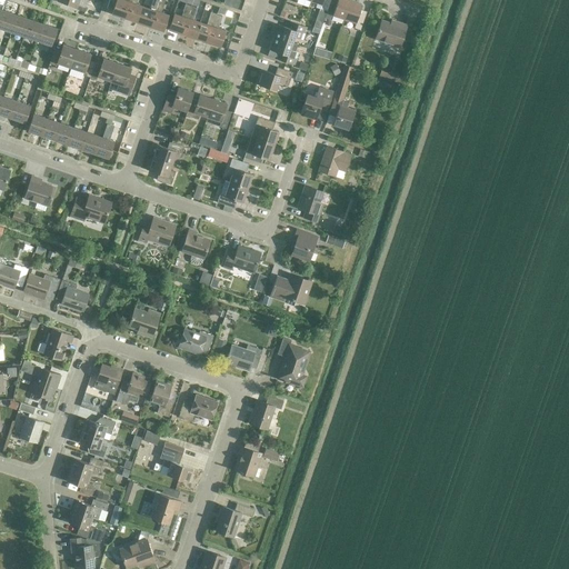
[(78,6),(79,0),(57,0),(57,1),(77,8),(76,9),(85,12),(86,8),(78,6)]
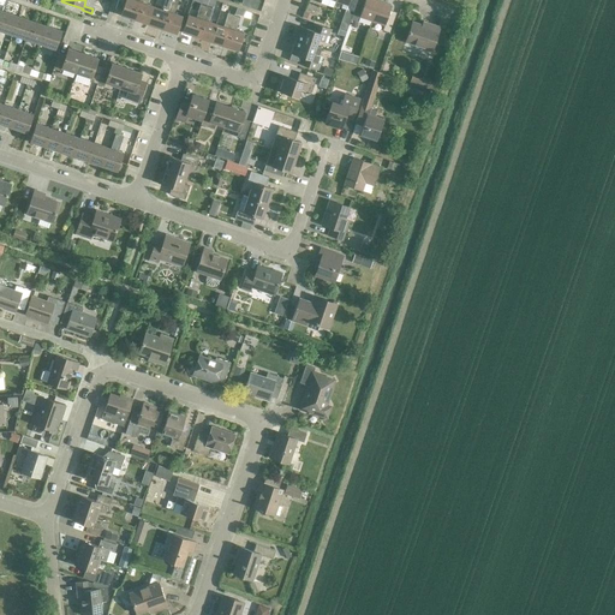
[(117,0),(114,10),(121,12),(120,16),(135,21),(141,0),(135,0),(135,1),(132,0),(117,0)]
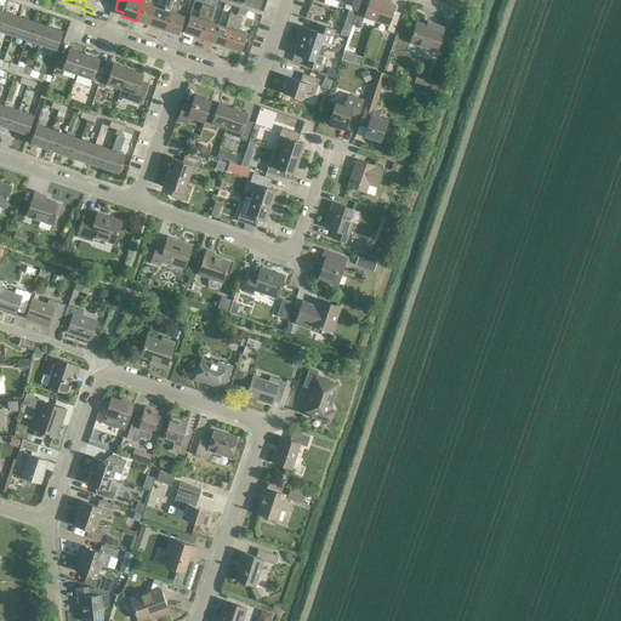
[(142,0),(136,21),(149,26),(155,7),(148,5),(149,0),(142,0)]
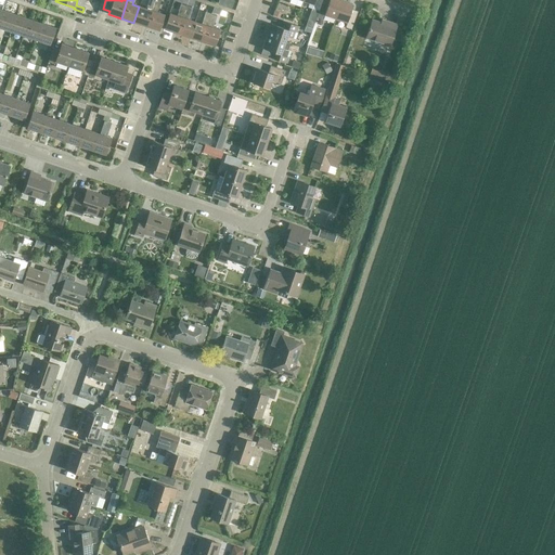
[(139,7),(133,23),(146,26),(154,0),(149,0),(146,9),(139,7)]
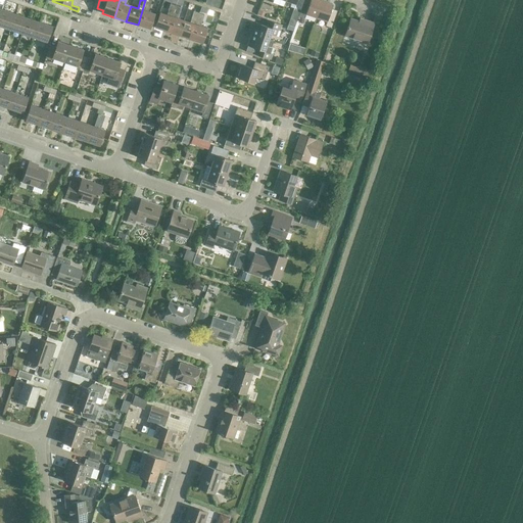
[(149,0),(145,0),(138,25),(150,29),(154,14),(148,12),(151,1),(149,0)]
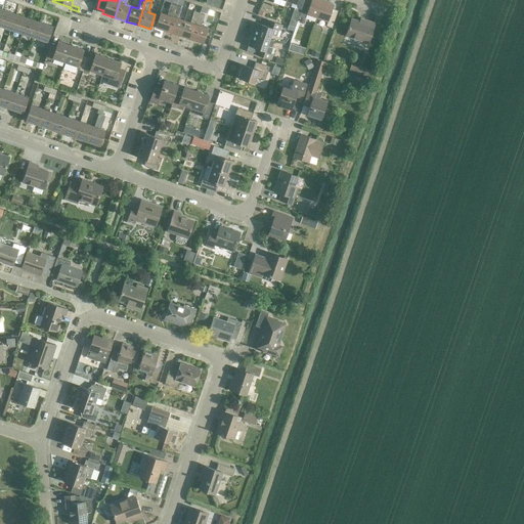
[(217,0),(213,0),(212,6),(218,8),(220,1),(217,0)]
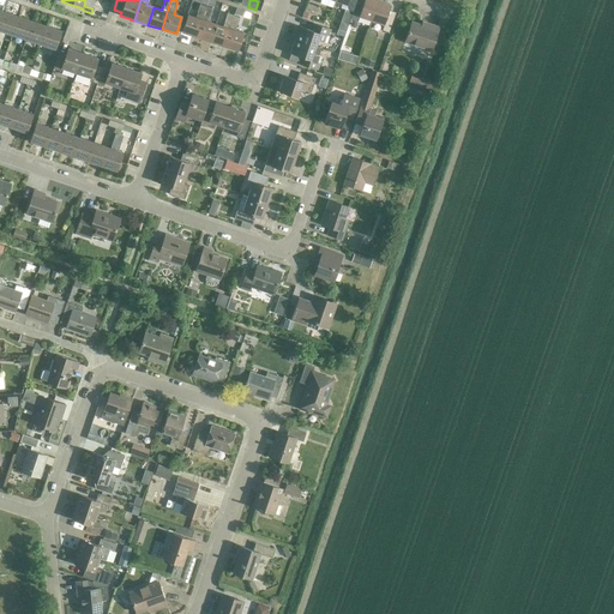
[(335,0),(335,1),(347,5),(345,10),(353,12),(356,0),(335,0)]
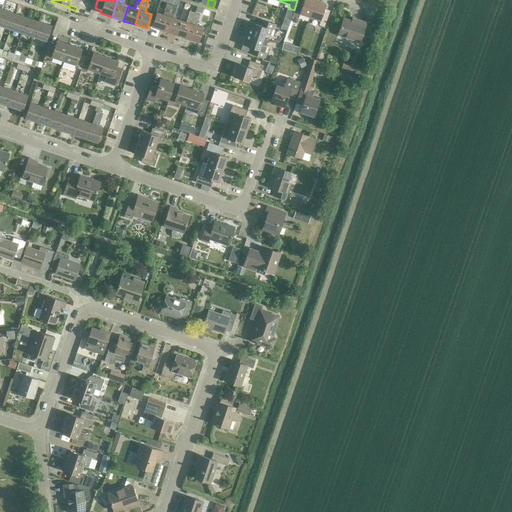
[(297,0),(294,10),(292,17),(298,19),(299,14),(310,17),(315,1),(312,0),(297,0)]
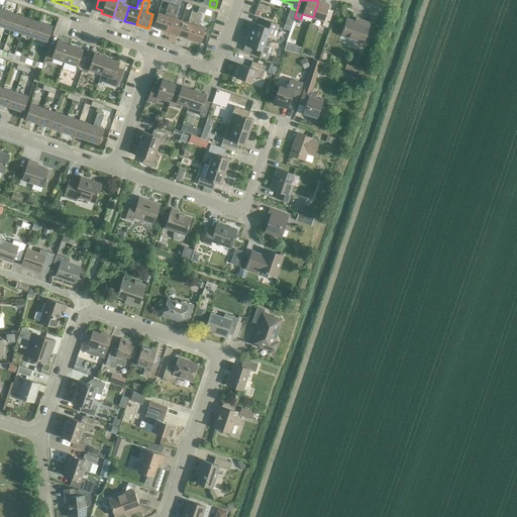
[(318,1),(313,17),(323,21),(321,26),(327,28),(333,11),(327,9),(329,5),(318,1)]
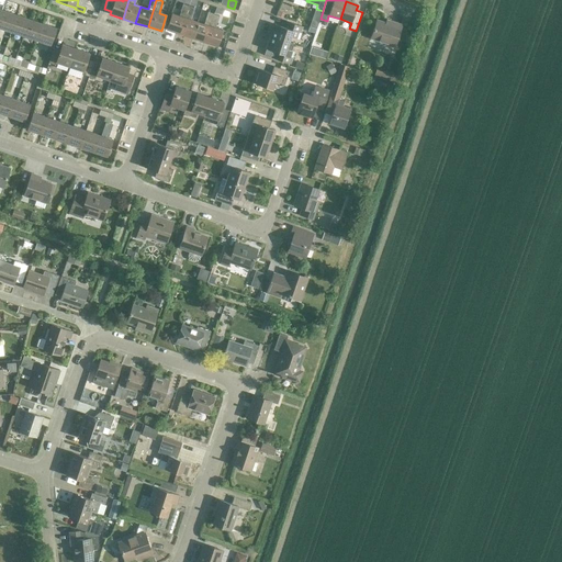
[(179,34),(189,6),(183,4),(179,17),(171,13),(167,30),(179,34)]
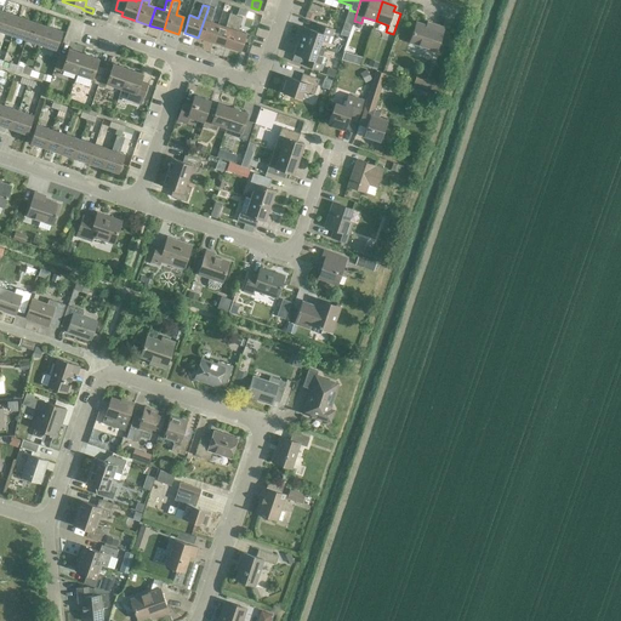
[(209,6),(198,38),(212,43),(217,24),(210,22),(215,9),(209,6)]
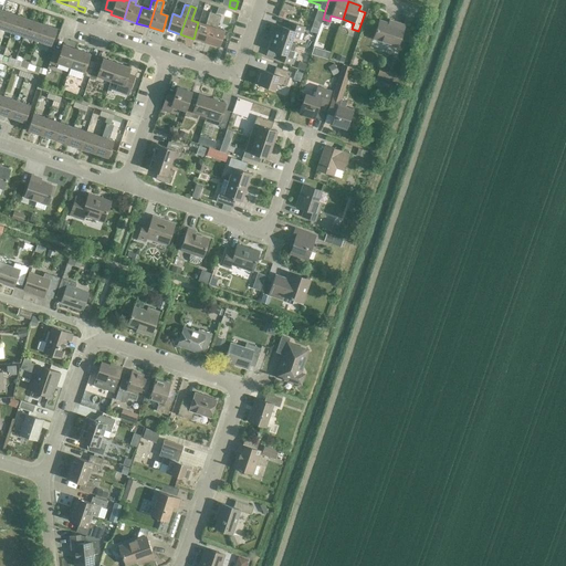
[(17,16),(3,11),(0,19),(0,28),(10,32),(17,16)]
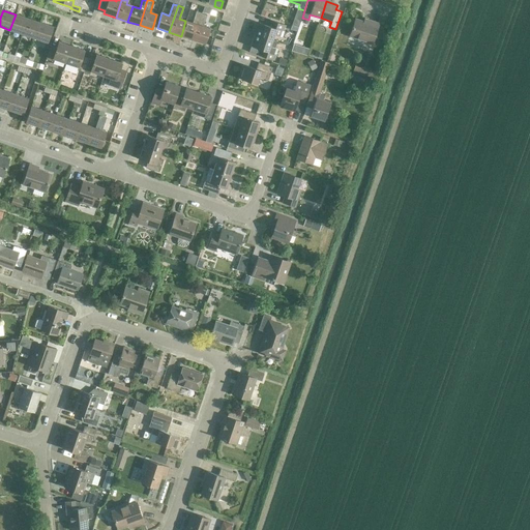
[(185,21),(181,36),(193,40),(201,13),(196,11),(193,23),(185,21)]
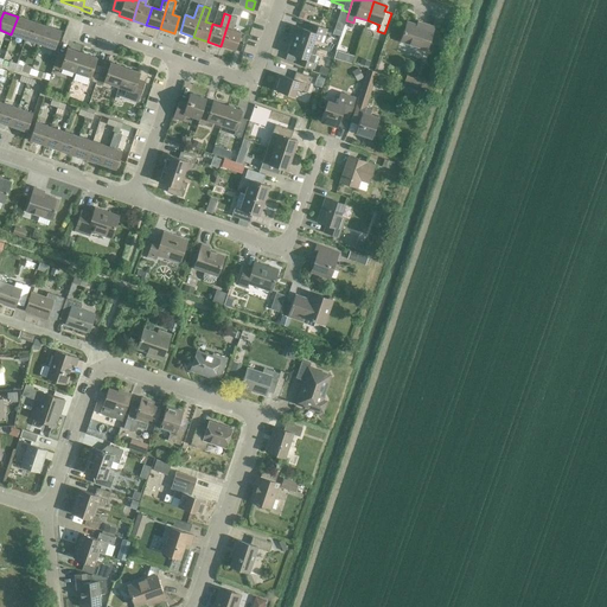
[(237,18),(230,16),(221,46),(235,51),(241,33),(232,31),(237,18)]
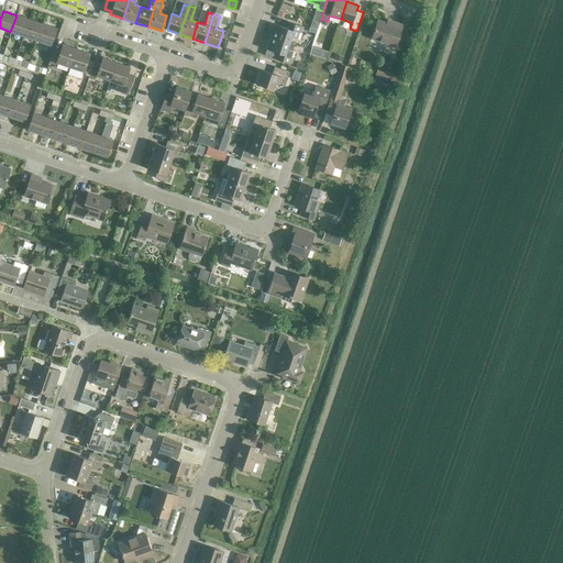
[(29,20),(17,15),(10,32),(23,36),(29,20)]
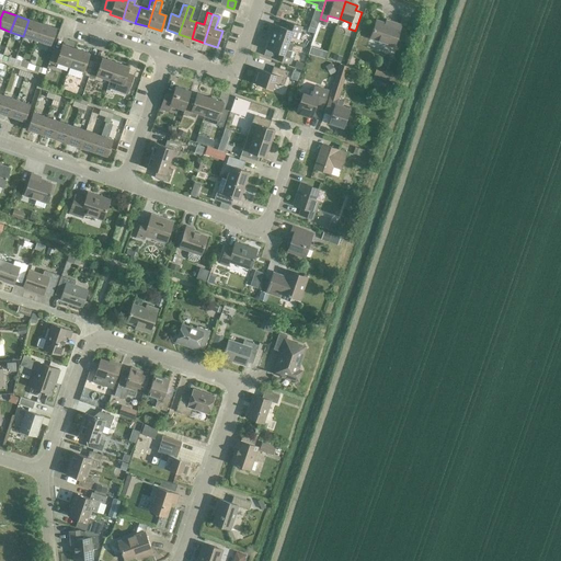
[(42,24),(29,20),(23,36),(36,41),(42,24)]
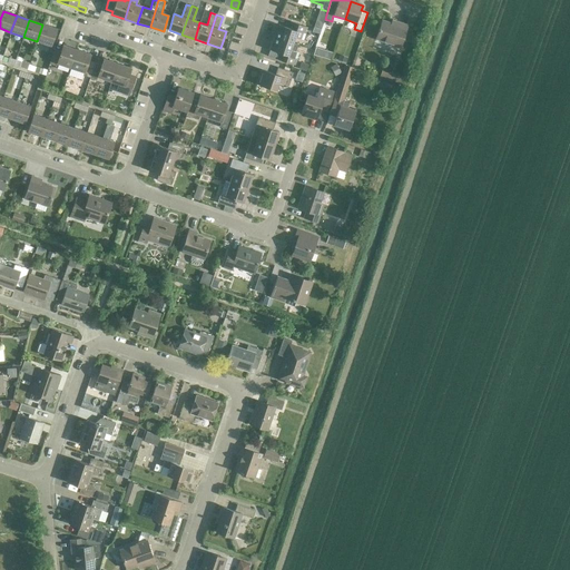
[(400,48),(408,26),(399,22),(397,26),(382,21),(376,39),(387,42),(387,43),(400,48)]
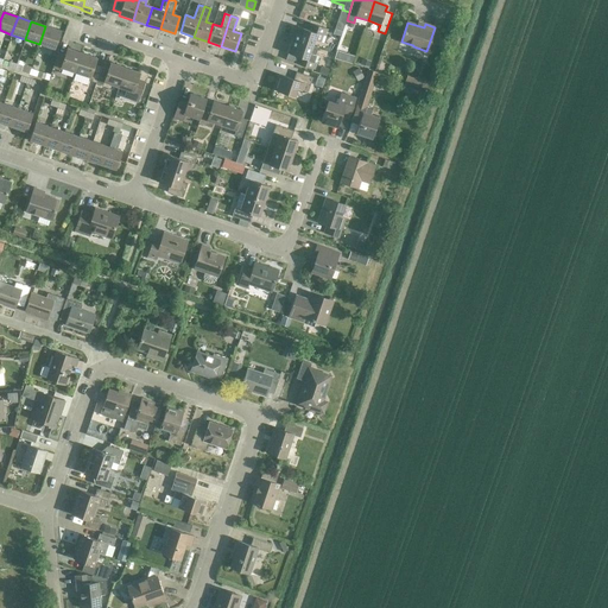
[(292,40),(312,48),(315,40),(323,43),(328,30),(310,24),(308,30),(297,26),(292,40)]
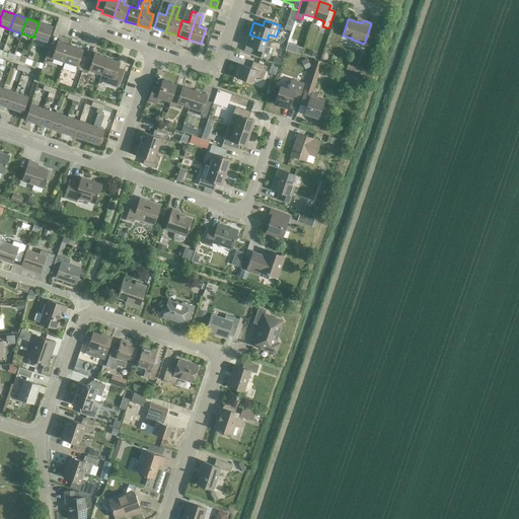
[(39,22),(33,38),(47,42),(52,26),(39,22)]
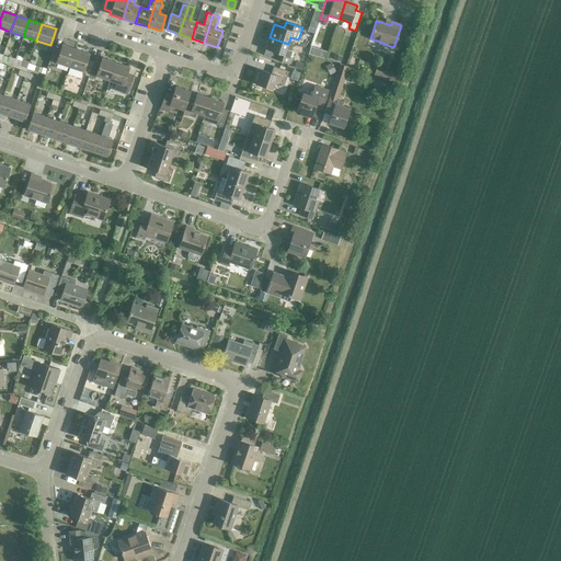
[(288,44),(270,37),(265,49),(276,53),(274,59),(290,65),(295,53),(292,52),(294,45),(288,44)]
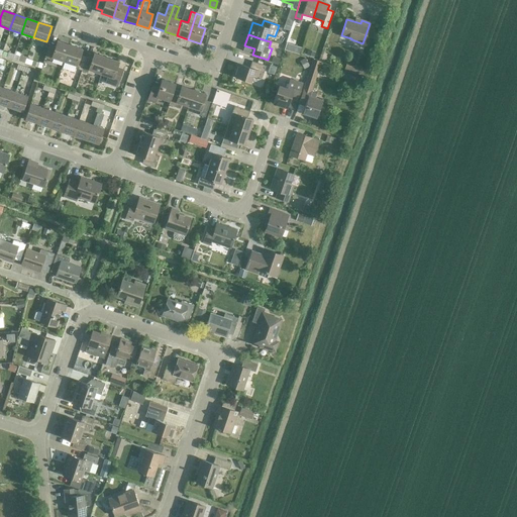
[(48,44),(43,59),(50,61),(50,58),(64,63),(69,45),(57,41),(55,46),(48,44)]
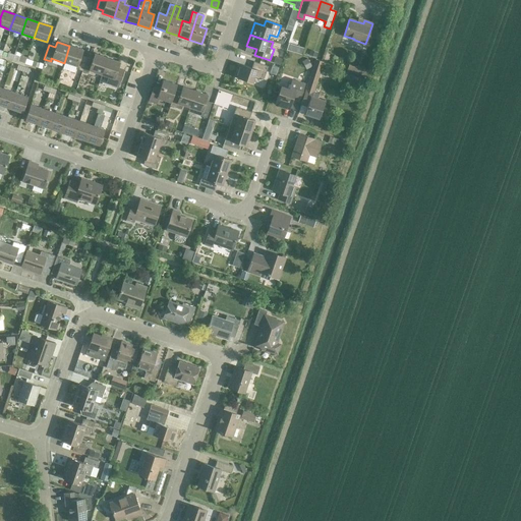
[(81,50),(69,46),(64,63),(76,67),(75,69),(81,71),(87,58),(80,56),(81,50)]
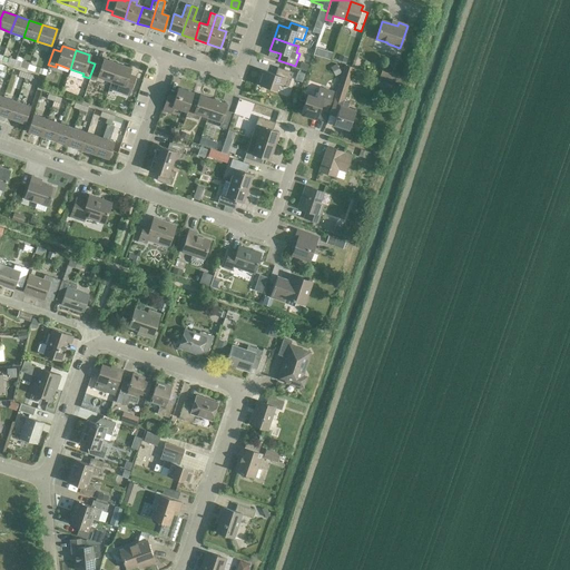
[(325,50),(322,58),(330,60),(332,52),(325,50)]
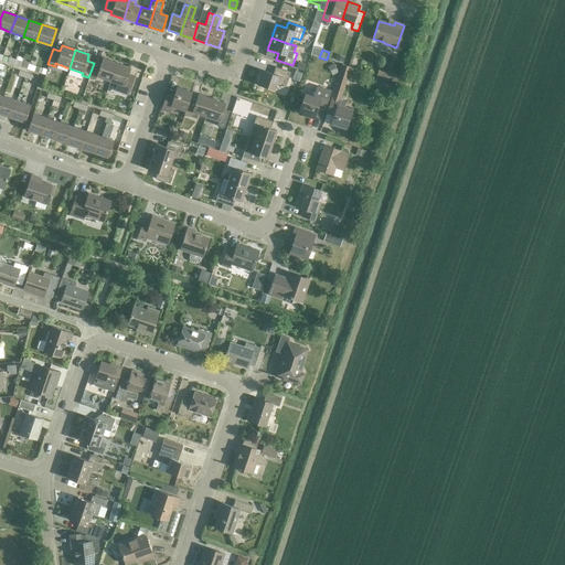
[(94,63),(88,77),(95,80),(96,77),(109,82),(116,63),(102,59),(99,65),(94,63)]
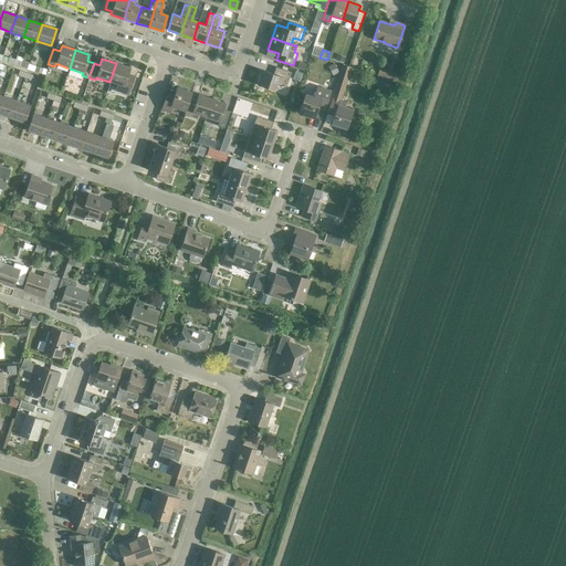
[(116,63),(109,82),(117,84),(116,87),(118,93),(127,95),(134,76),(127,74),(129,69),(116,63)]
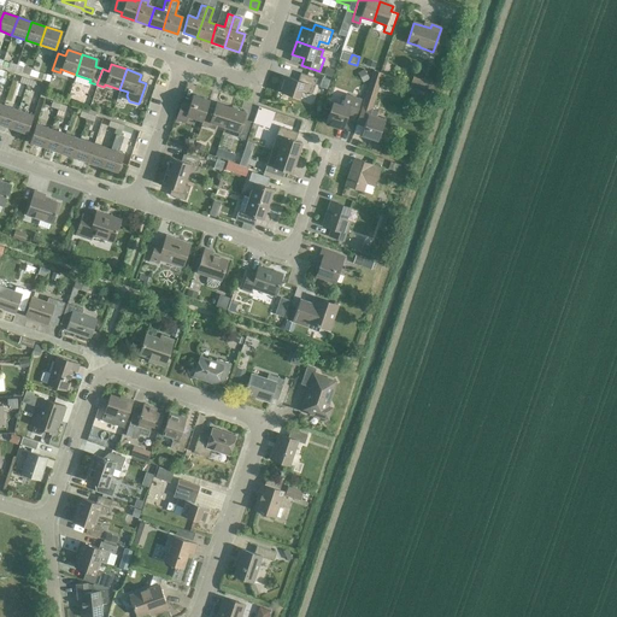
[(363,105),(357,121),(365,123),(360,135),(377,141),(385,119),(377,117),(380,111),(372,109),(383,74),(374,71),(363,105)]
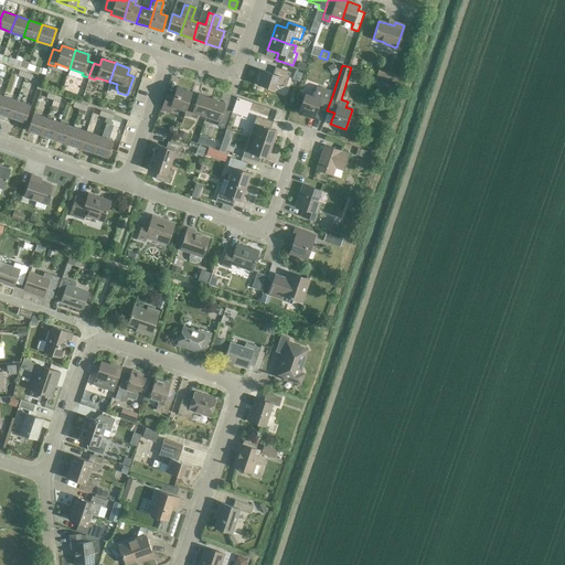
[(333,65),(328,68),(332,76),(338,74),(333,65)]
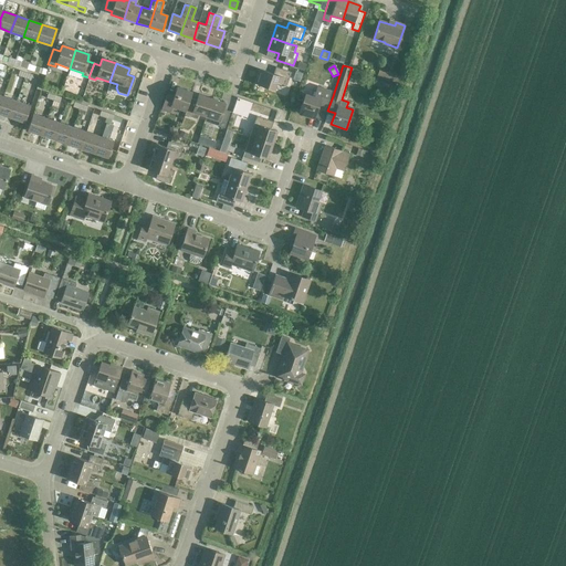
[(286,86),(291,73),(275,67),(273,74),(260,70),(255,84),(274,90),(276,84),(281,85),(282,84),(286,86)]
